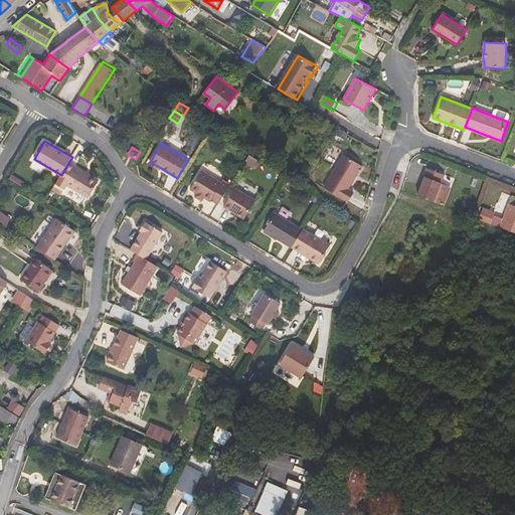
[(354,178),(356,174),(359,174),(363,166),(344,155),(325,188),(348,202),(354,192),(349,190),(356,179),(354,178)]
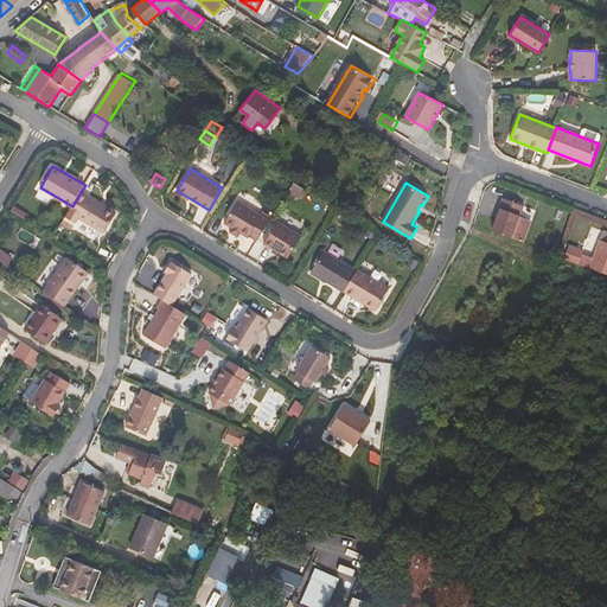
[(190,198),(177,191),(176,193),(189,202),(190,198)]
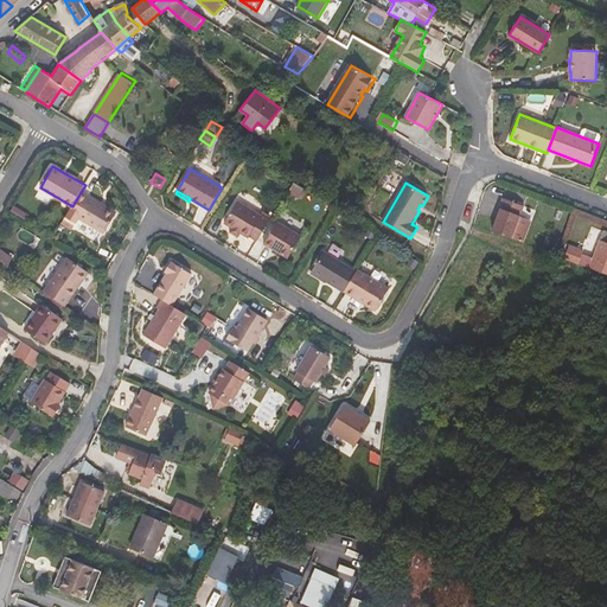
[(72,206),(69,211),(104,232),(116,212),(100,203),(81,192),(72,206)]
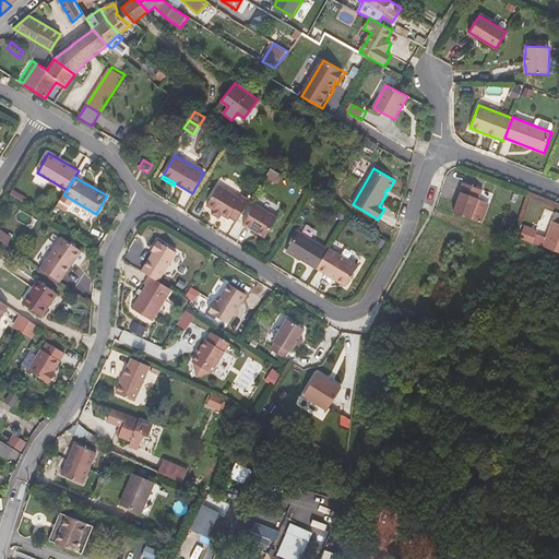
[(456,203),(452,214),(472,221),(479,202),(483,192),(462,183),(454,203),(456,203)]
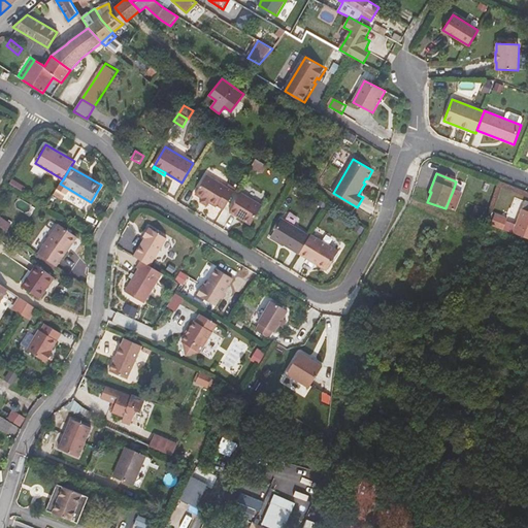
[(88,175),(87,176),(101,185),(102,183),(88,175)]
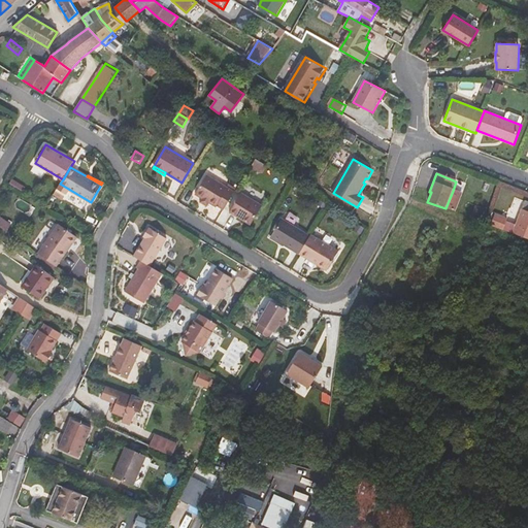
[(218,208),(218,206),(225,210),(235,193),(207,176),(196,196),(218,208)]
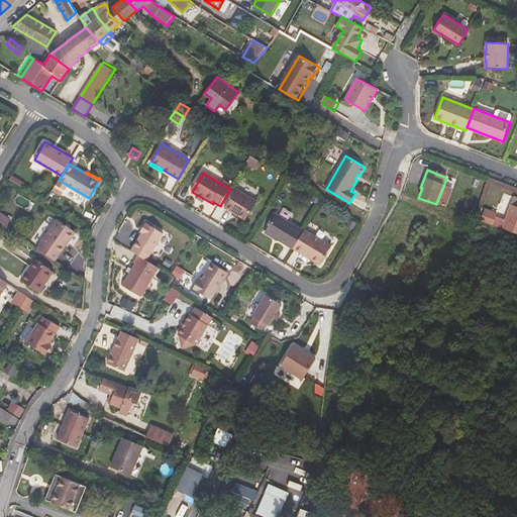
[(443,187),(436,204),(445,208),(452,190),(443,187)]
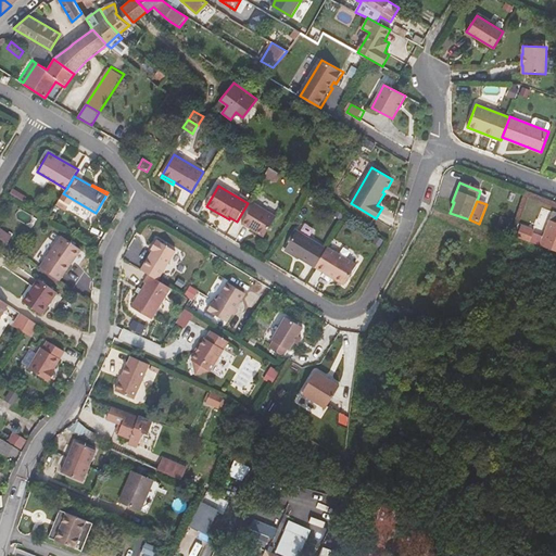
[(254,203),(241,223),(264,237),(276,216),(254,203)]
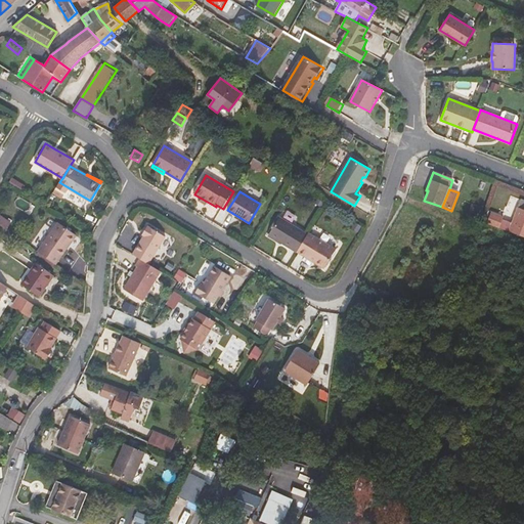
[(492,210),(487,221),(499,225),(504,214),(492,210)]
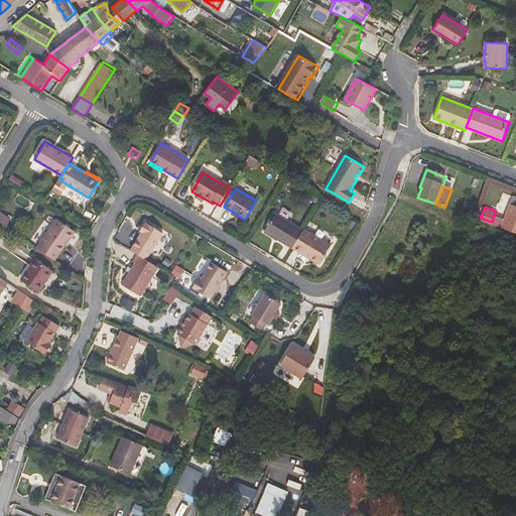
[(501,230),(515,235),(515,208),(510,207),(501,230)]
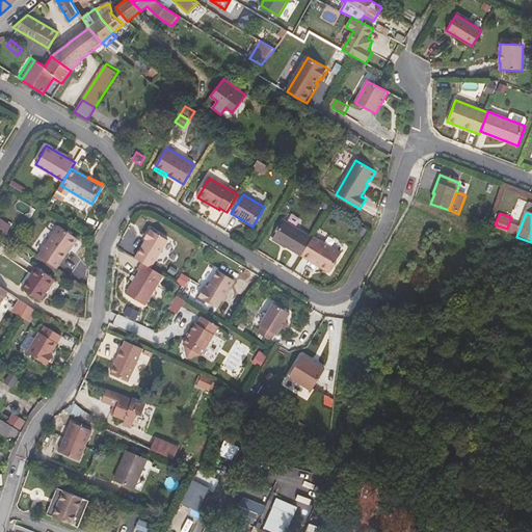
[(11,225),(0,217),(0,227),(6,232),(11,225)]
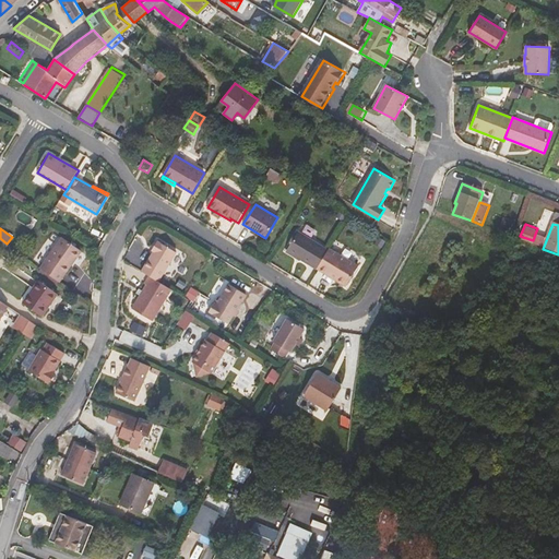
[(286,251),(318,270),(330,250),(298,232),(286,251)]
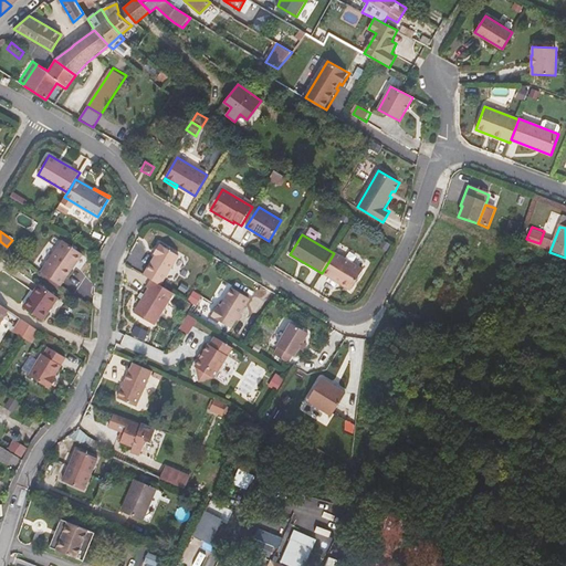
[(39,270),(60,285),(72,269),(70,268),(81,252),(61,239),(39,270)]
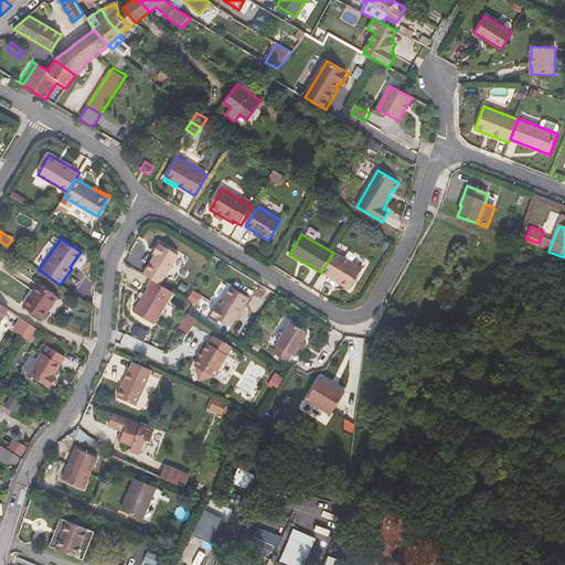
[(156,253),(144,274),(152,278),(160,284),(178,255),(159,243),(153,252),(156,253)]
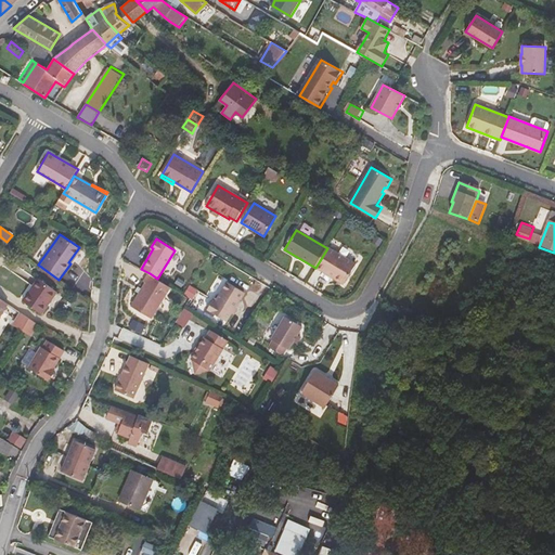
[(357,263),(328,247),(327,248),(315,268),(344,284),(357,263)]
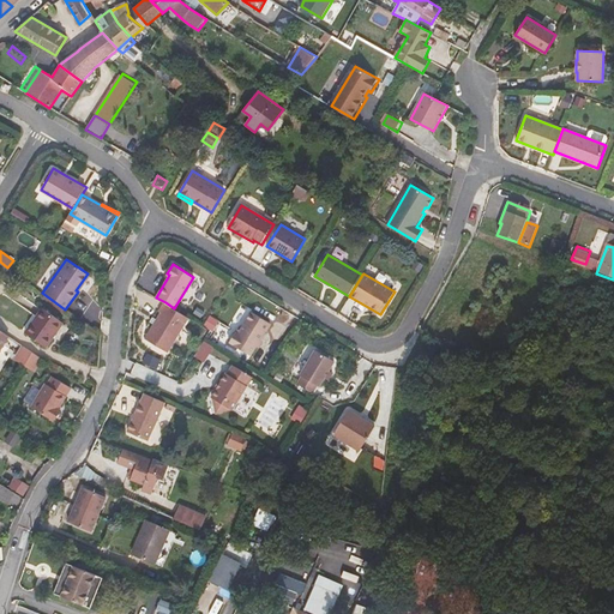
[(182,326),(188,317),(174,308),(166,302),(161,309),(163,311),(161,313),(182,326)]
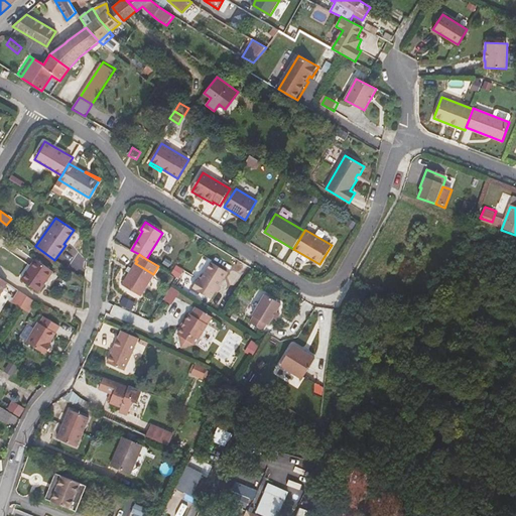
[(53,272),(34,259),(21,278),(39,291),(53,272)]
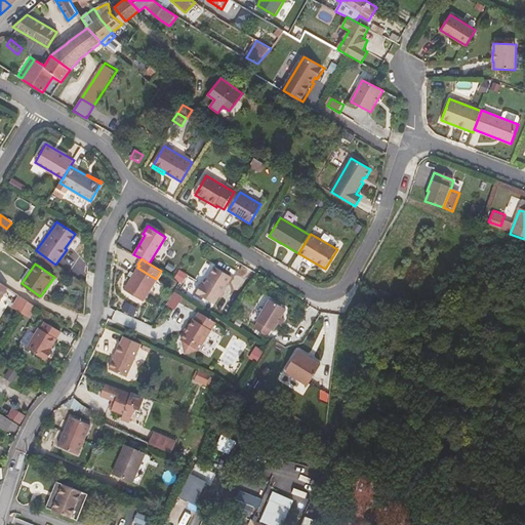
[(197,292),(214,304),(231,276),(214,267),(204,285),(202,284),(197,292)]
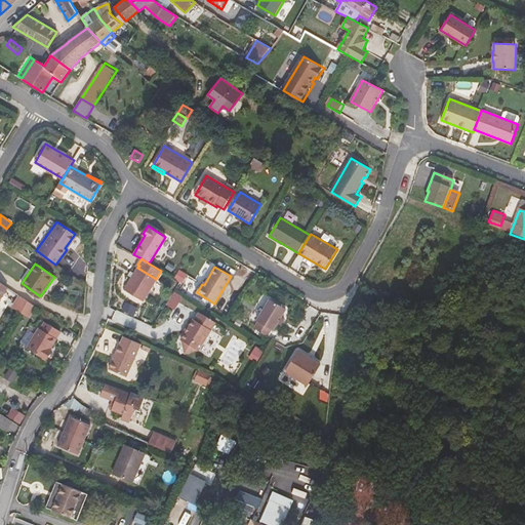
[(156,279),(137,268),(126,288),(144,298),(156,279)]
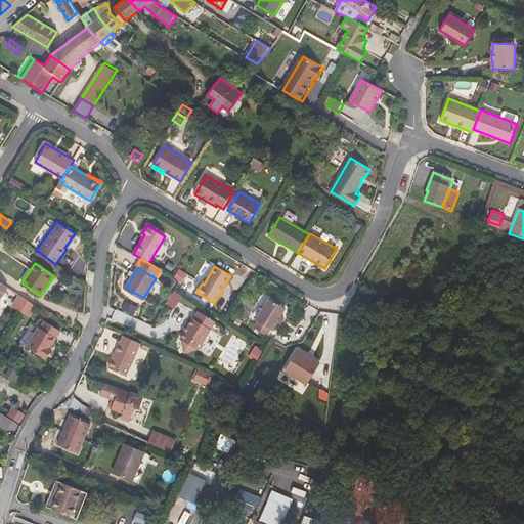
[(0,302),(1,300),(9,287),(0,280),(0,302)]
